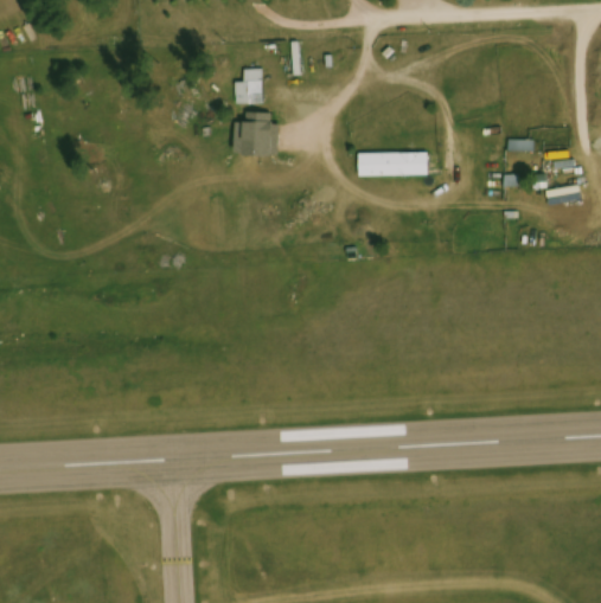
[(244,70),(244,84),(236,84),(236,103),(260,103),(260,70),(244,70)]
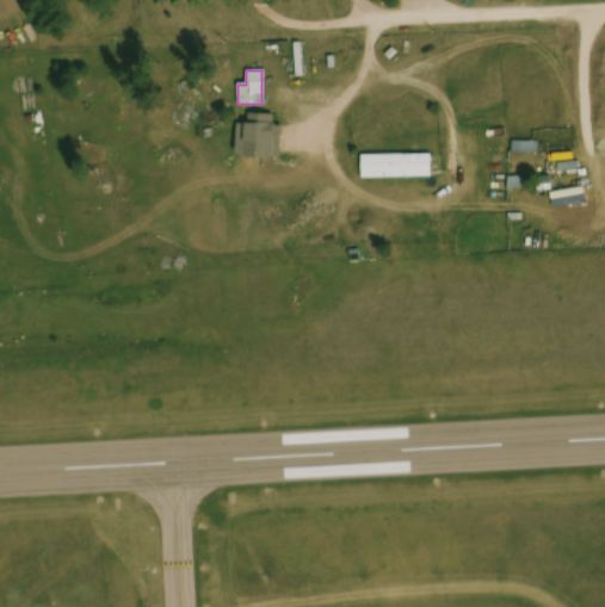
[(569,149),(569,130),(532,130),(532,142),(518,142),(518,149),(569,149)]
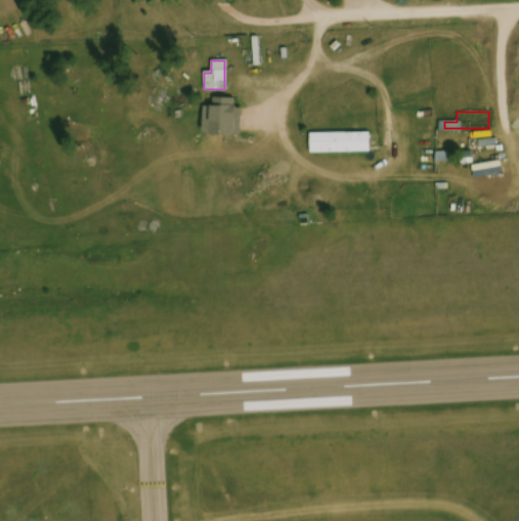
[(369,132),(308,132),(308,152),(369,152),(369,132)]
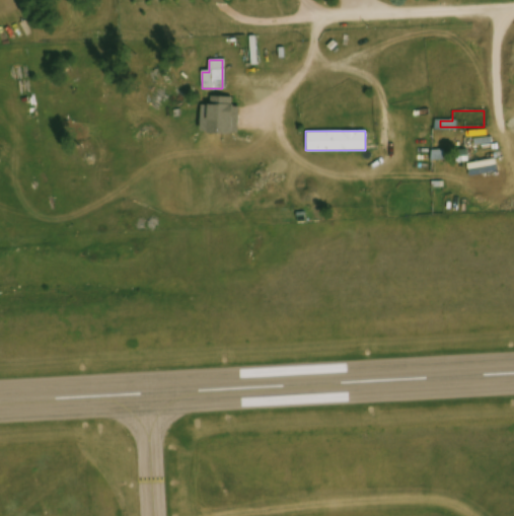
[(430,160),(445,160),(445,150),(431,150),(430,160)]
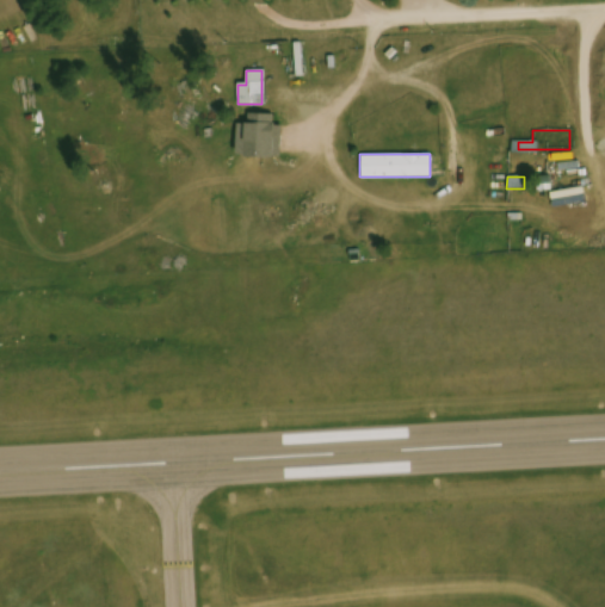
[(548,177),(536,177),(536,189),(548,189),(548,177)]
